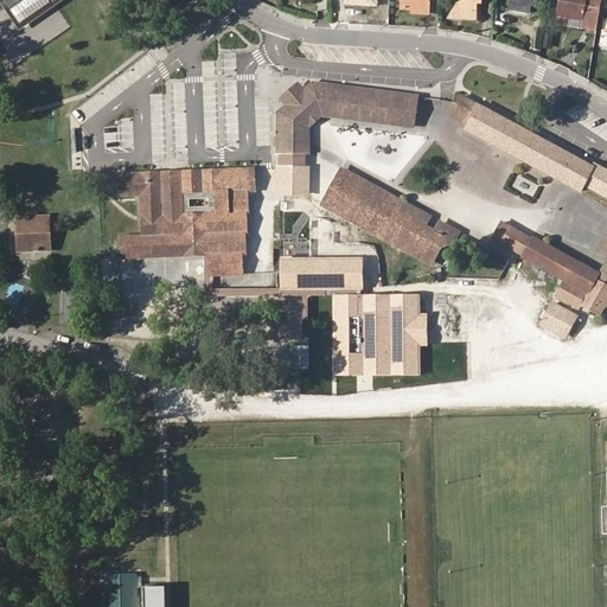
[(0,0),(20,31),(64,0),(0,0)]
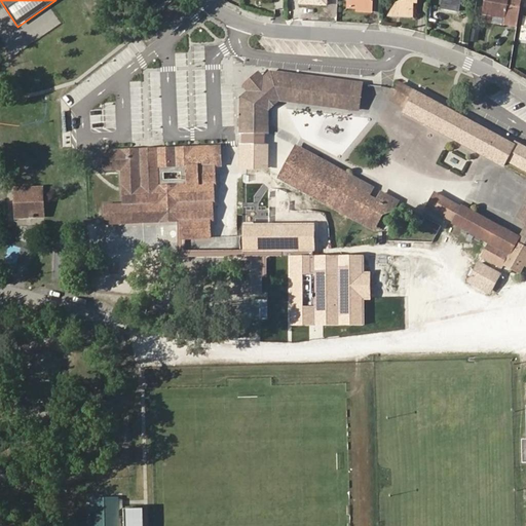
[(371,2),(370,0),(351,0),(351,1),(348,1),(347,7),(357,8),(372,9),(373,2),(371,2)]
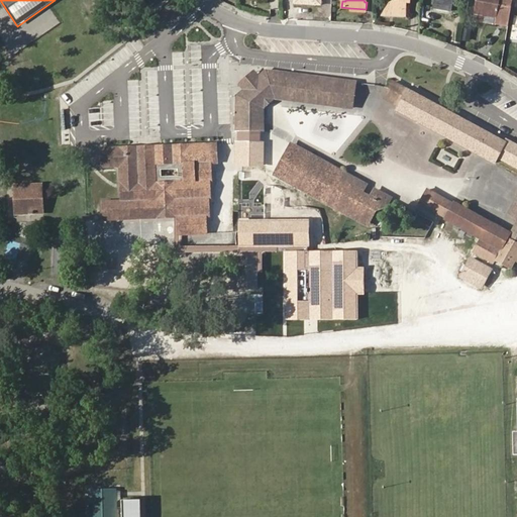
[(410,3),(409,0),(398,0),(399,1),(395,1),(391,4),(383,16),(405,17),(406,3),(410,3)]
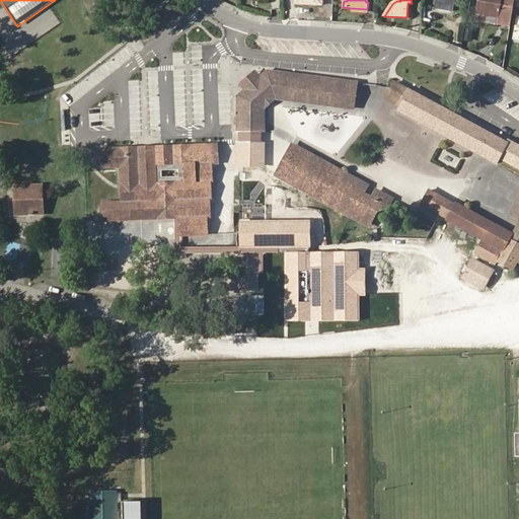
[(438,0),(437,7),(451,9),(452,0),(438,0)]
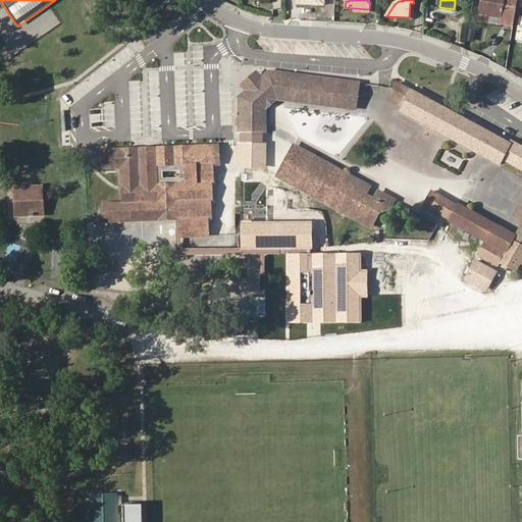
[(513,28),(517,0),(480,0),(478,13),(501,17),(500,24),(513,28)]
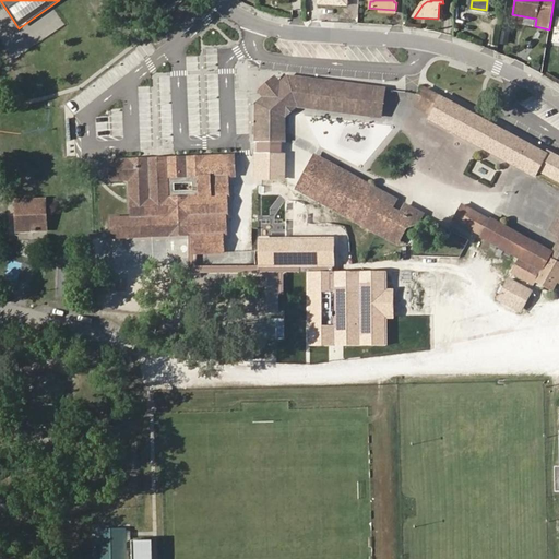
[(535,26),(536,19),(512,14),(511,23),(535,26)]
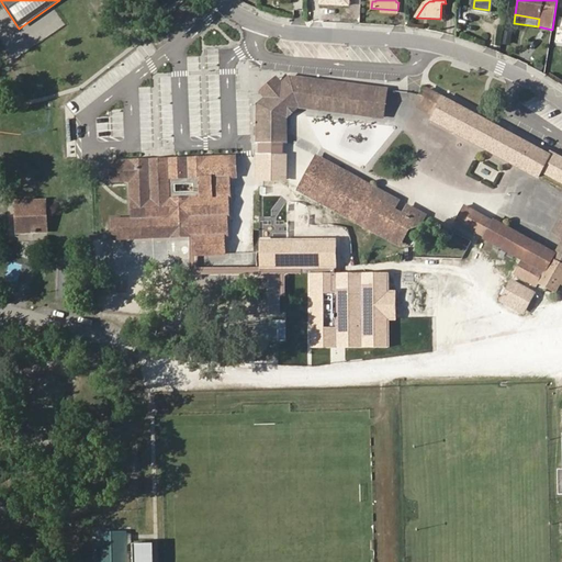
[(281,81),(276,76),(258,92),(263,98),(256,104),(256,143),(258,143),(258,154),(255,154),(254,179),(287,180),(287,154),(282,154),(282,142),(285,142),(287,117),(299,108),(384,119),(388,88),(288,76),(281,81)]
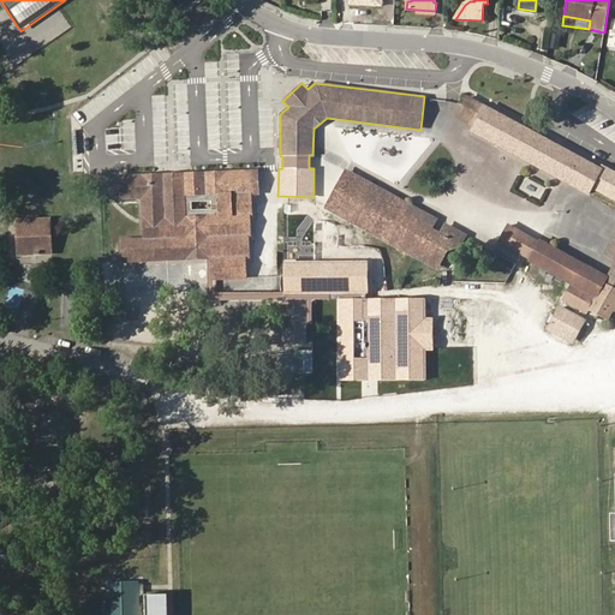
[(470,132),(589,196),(592,189),(614,201),(614,171),(602,165),(599,167),(467,97),(457,117),(473,125),(470,132)]
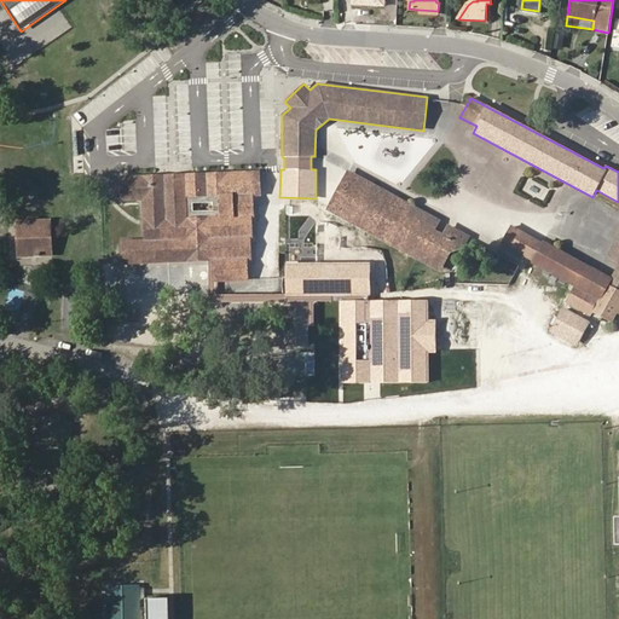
[(258,218),(258,197),(264,197),(264,174),(262,172),(122,178),(123,203),(145,202),(146,241),(126,241),(127,265),(215,261),(217,282),(252,281),(250,260),(254,260),(253,238),(256,238),(255,218),(258,218)]
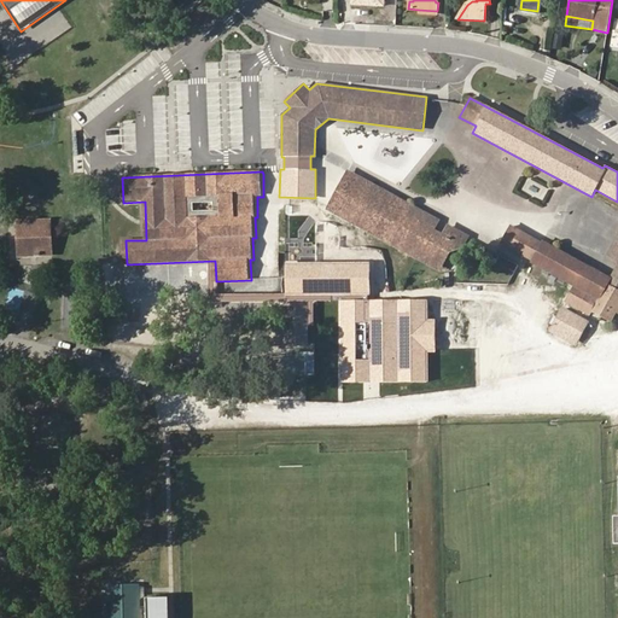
[(436,228),(441,221),(347,172),(326,210),(439,269),(449,252),(462,246),(468,235),(447,223),(442,232),(436,228)]
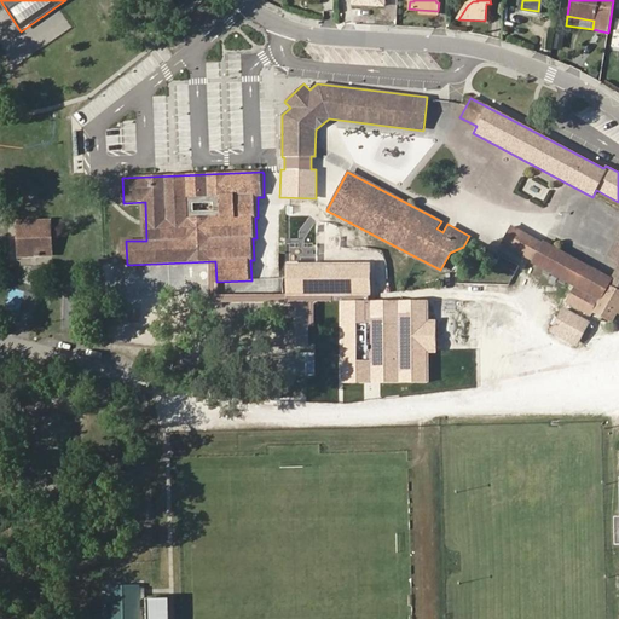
[(52,255),(51,221),(17,223),(18,256),(52,255)]
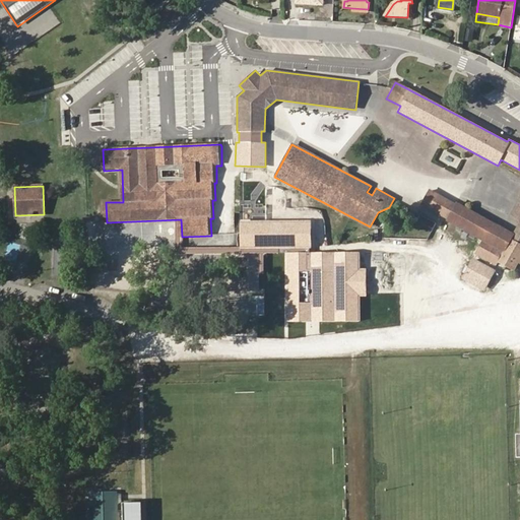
[(519,235),(514,232),(456,201),(455,203),(429,190),(420,205),(440,215),(446,218),(445,220),(481,240),(474,254),(496,265),(498,262),(514,270),(518,263),(519,263),(519,235)]
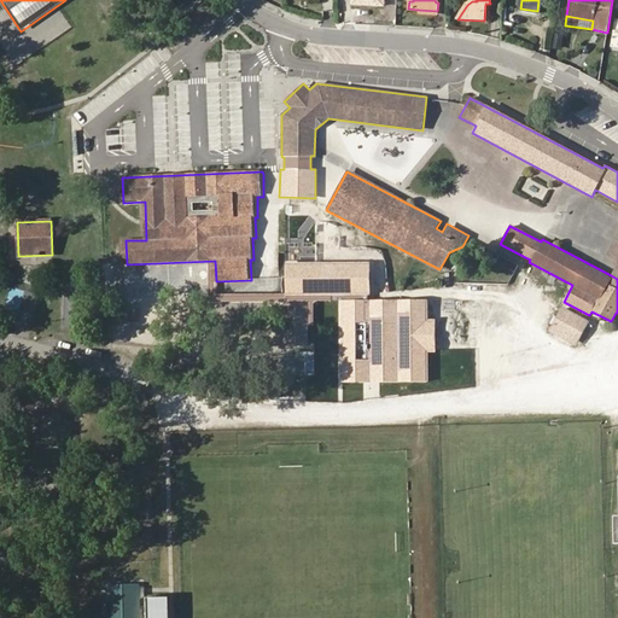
[(617,266),(617,233),(605,260),(617,266)]
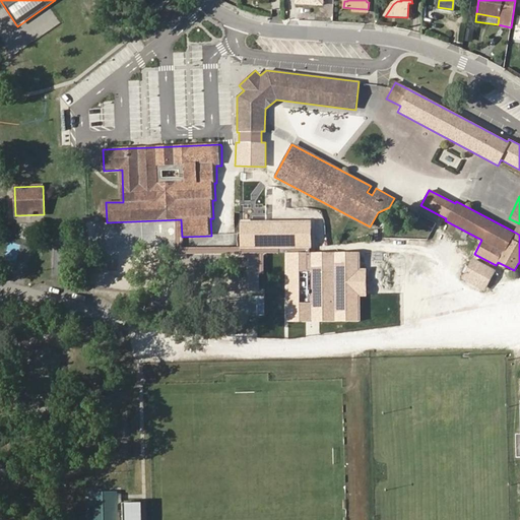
[(311,248),(311,220),(239,220),(239,248),(311,248)]
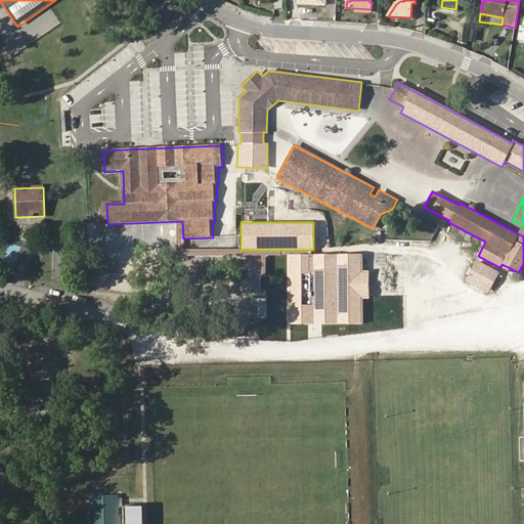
[(361,323),(361,299),(369,299),(369,271),(362,271),(362,255),(290,255),(290,323),(361,323)]
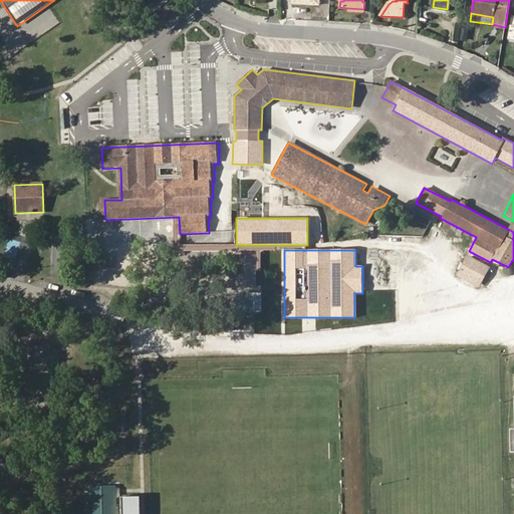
[(238,289),(258,288),(259,254),(238,255),(238,289)]
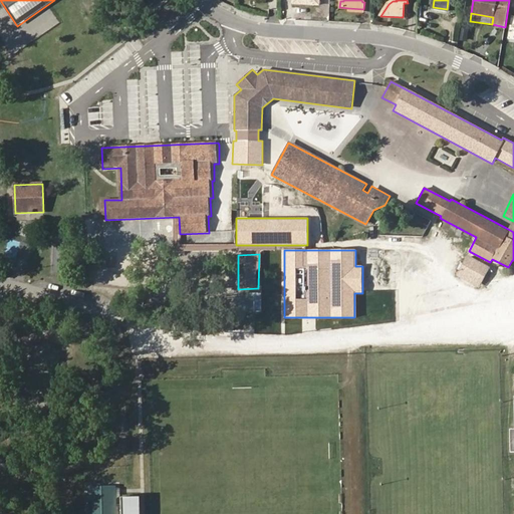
[(479,284),(488,269),(468,257),(459,273),(479,284)]
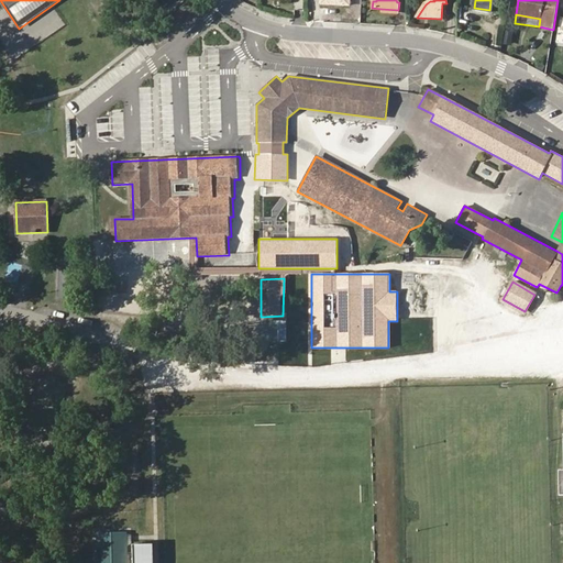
[(127,562),(127,532),(97,532),(97,562),(127,562)]
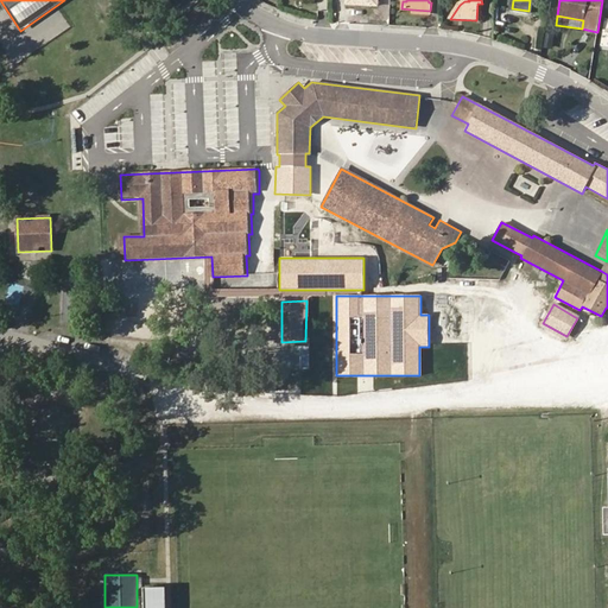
[(166,607),(166,588),(144,588),(144,607),(166,607)]
